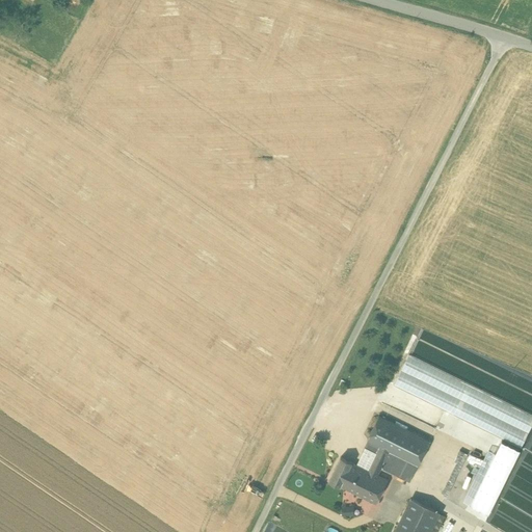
[(531,426),(531,414),(409,354),(402,369),(530,431),(531,426)]
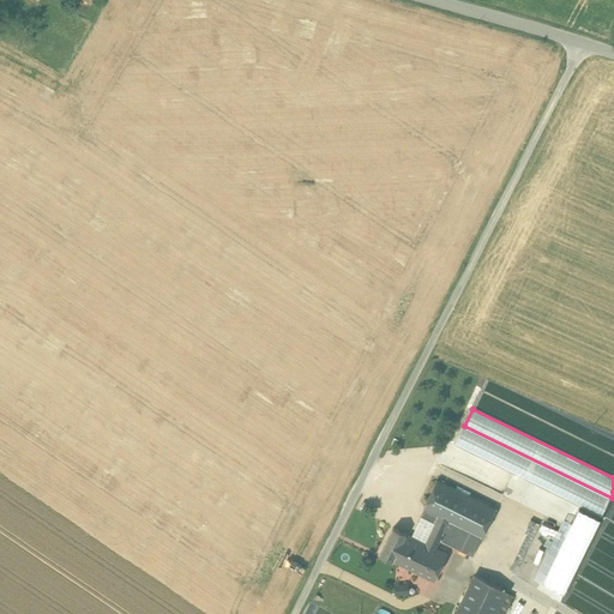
[(612,498),(464,426),(456,444),(603,516),(612,498)]
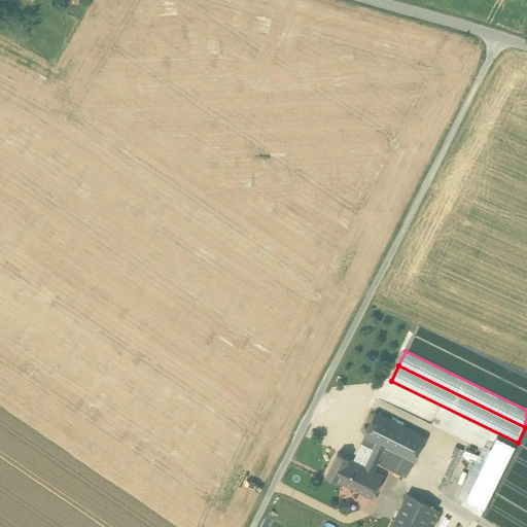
[(515,446),(389,384),(383,396),(508,458),(515,446)]
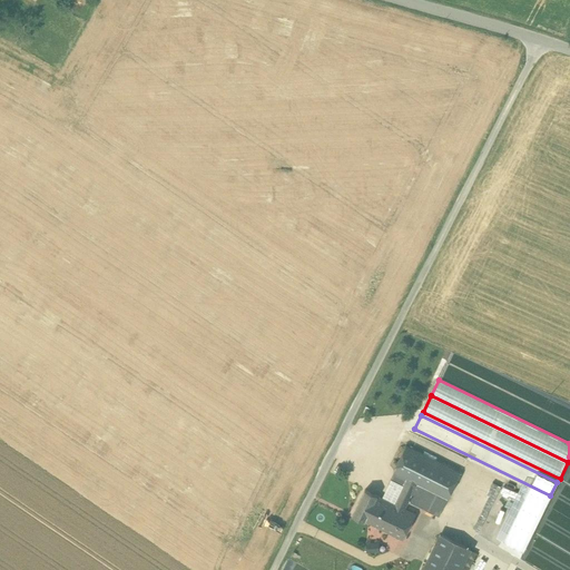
[(461,472),(406,445),(394,471),(395,471),(408,478),(418,482),(449,498),(461,472)]
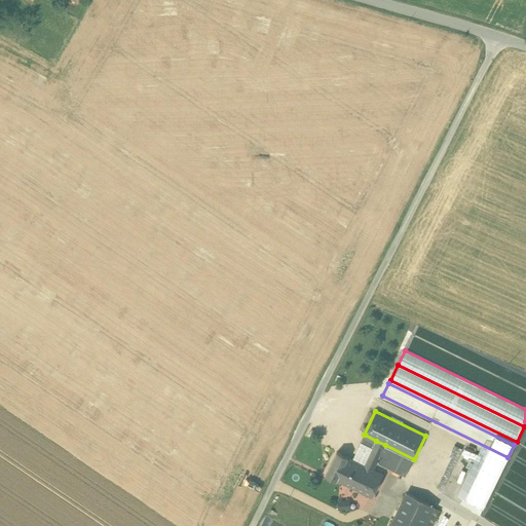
[(376,441),(365,435),(362,442),(372,447),(376,441)]
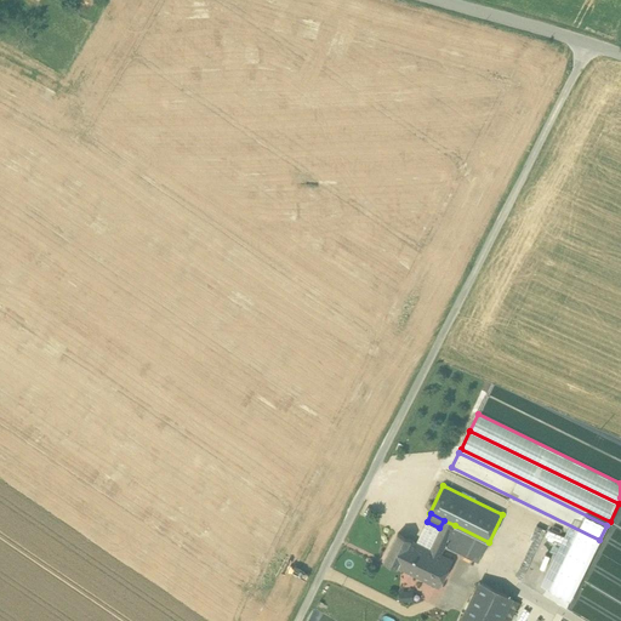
[(535,517),(522,553),(546,562),(553,541),(560,543),(565,529),(553,525),(553,523),(535,517)]
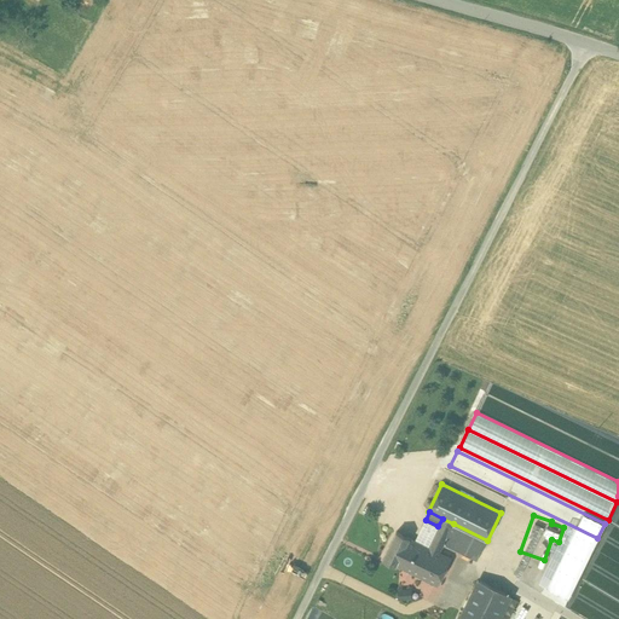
[(438,526),(428,547),(427,545),(414,573),(417,576),(417,574),(437,584),(445,570),(458,576),(464,565),(439,553),(444,544),(453,524),(443,519),(438,526)]
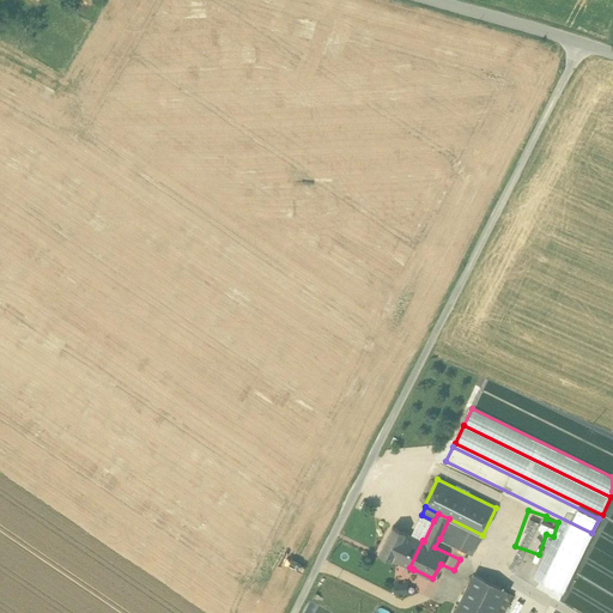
[(434,521),(422,515),(412,535),(423,540),(424,541),(434,521)]
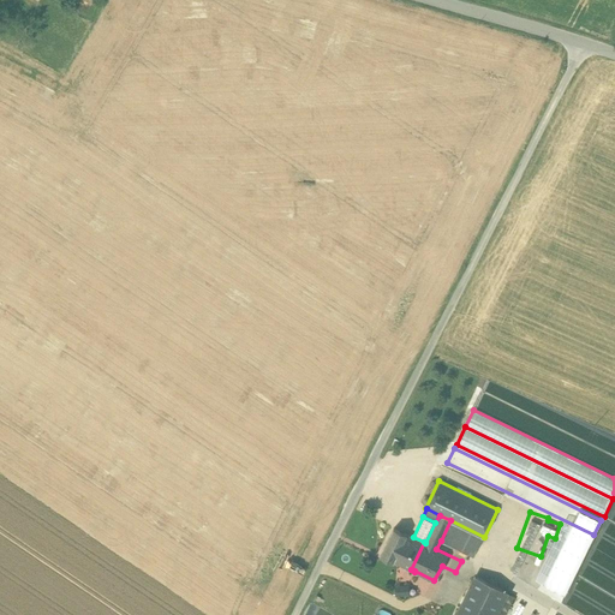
[(484,537),(451,520),(441,541),(475,556),(484,537)]
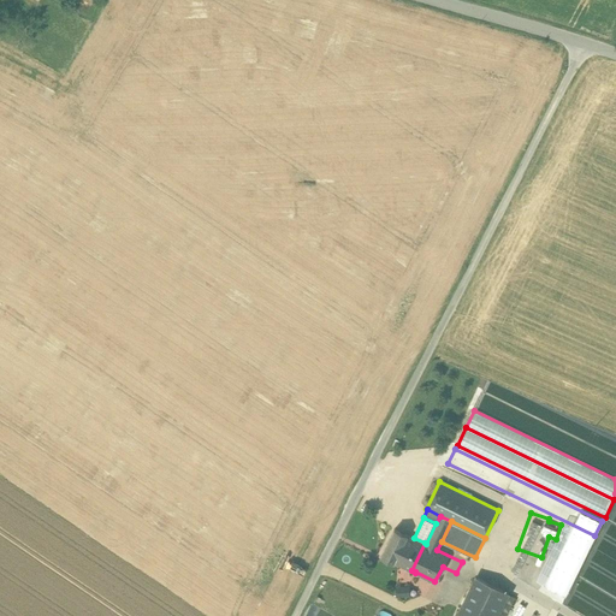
[(414,538),(395,528),(381,556),(412,570),(425,543),(414,538)]
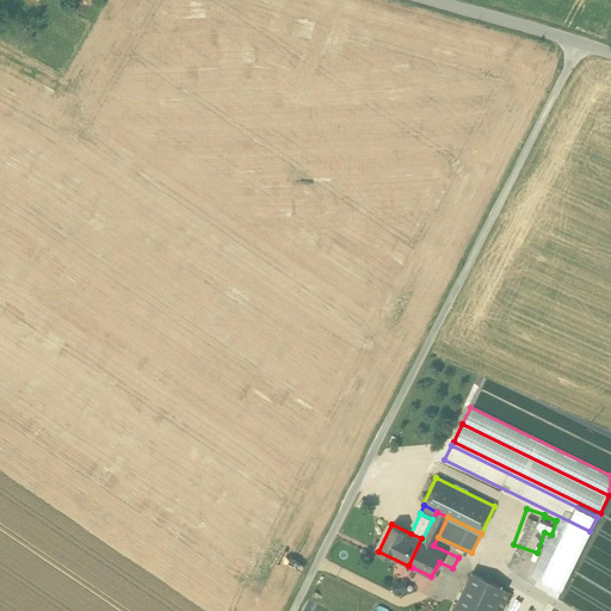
[(493,610),(505,587),(473,572),(452,610),(493,610)]
